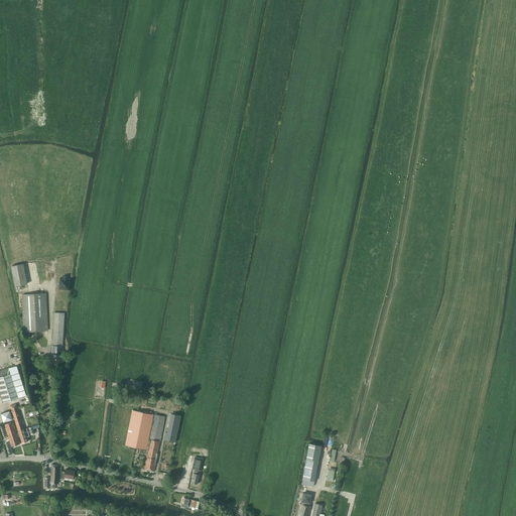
[(27,283),(23,264),(11,266),(15,286),(27,283)]
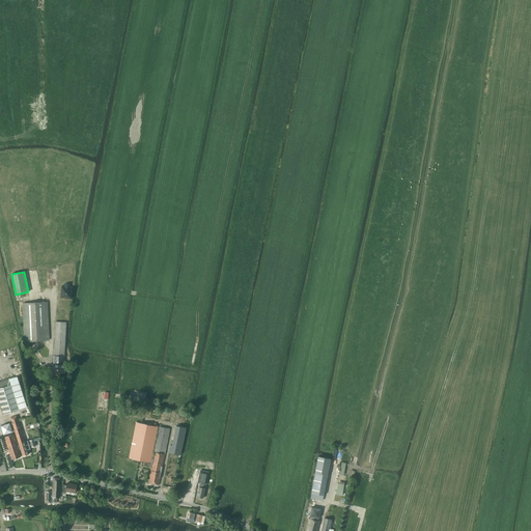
[(61,286),(60,298),(72,299),(73,287),(70,287),(71,284),(64,284),(64,286),(61,286)]
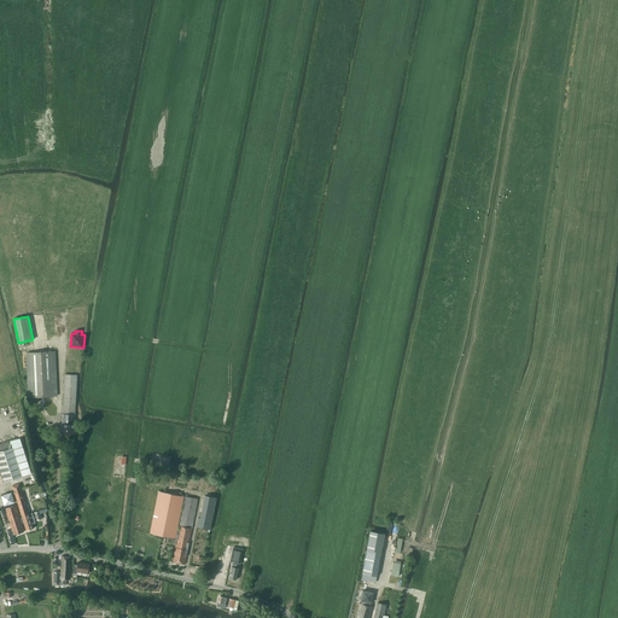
[(27,353),(29,397),(57,396),(54,351),(27,353)]
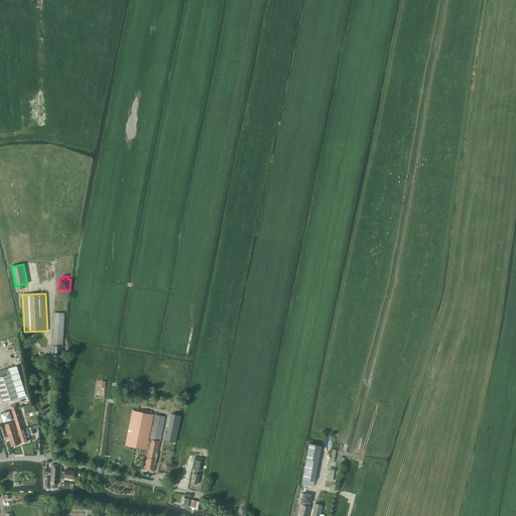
[(50,353),(50,362),(52,364),(57,365),(57,362),(62,362),(63,355),(62,354),(65,327),(65,316),(65,313),(54,312),(52,347),(53,347),(52,354),(51,354),(50,353)]
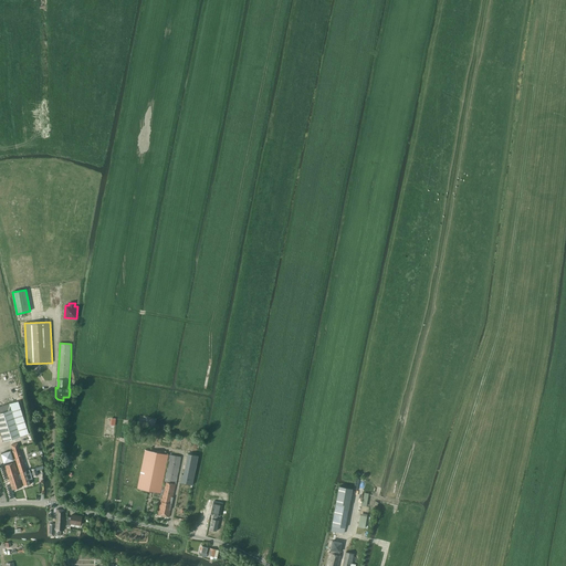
[(27,435),(17,401),(0,406),(0,431),(3,441),(27,435)]
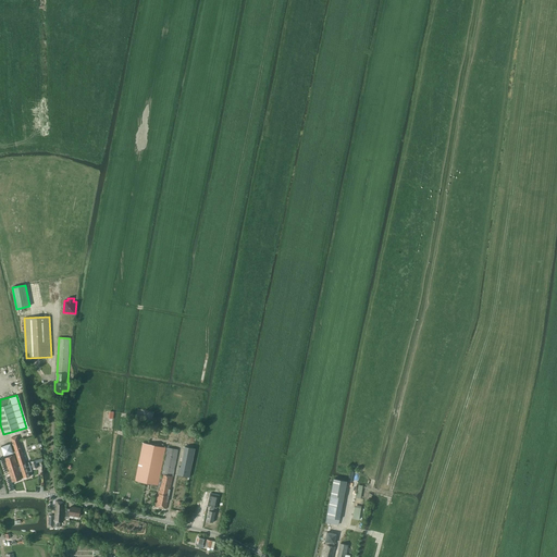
[(20,468),(19,469),(20,472),(22,472),(24,479),(29,477),(28,472),(32,471),(29,462),(26,463),(17,436),(11,438),(20,468)]
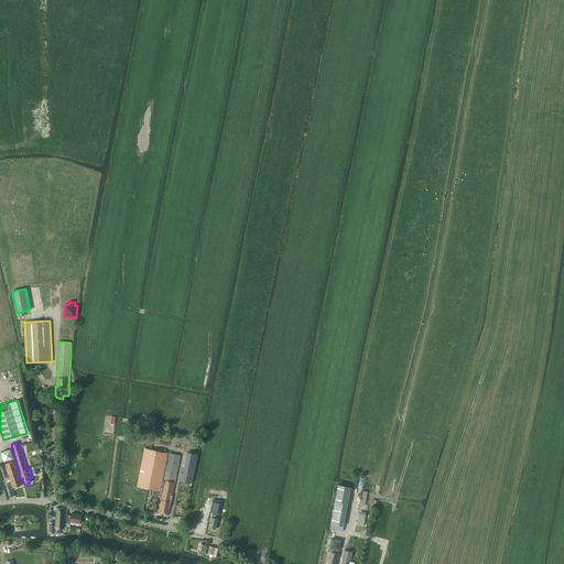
[(158,513),(169,514),(172,499),(181,455),(170,453),(164,480),(165,480),(164,484),(162,484),(167,453),(144,448),(137,487),(162,491),(162,497),(161,497),(158,513)]
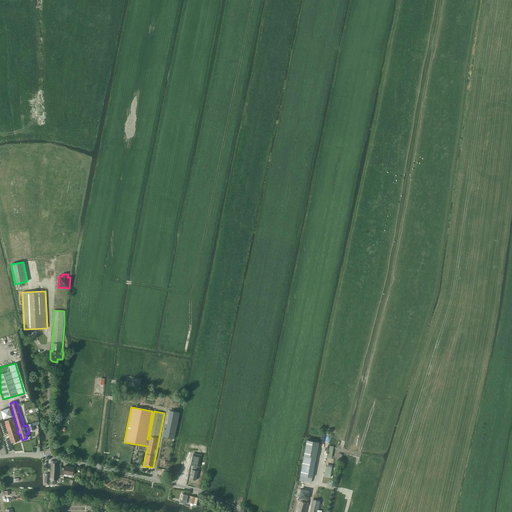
[(165,429),(163,436),(172,438),(173,438),(174,439),(179,412),(178,412),(170,410),(167,423),(166,429),(165,429)]
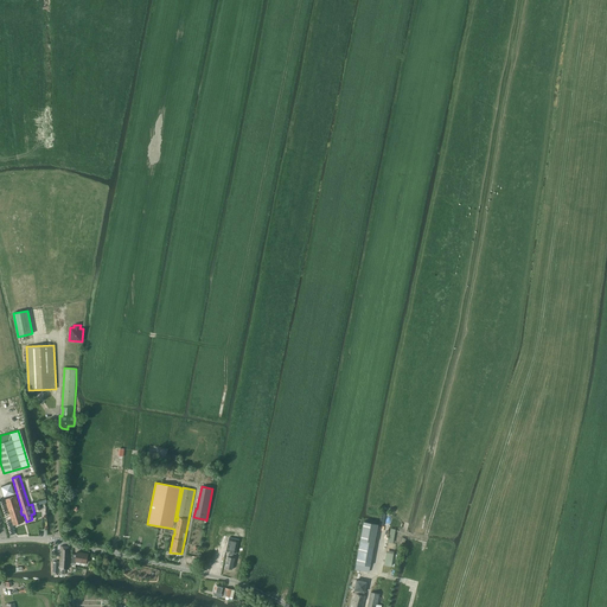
[(21,515),(20,511),(16,496),(5,499),(13,525),(24,523),(21,515)]
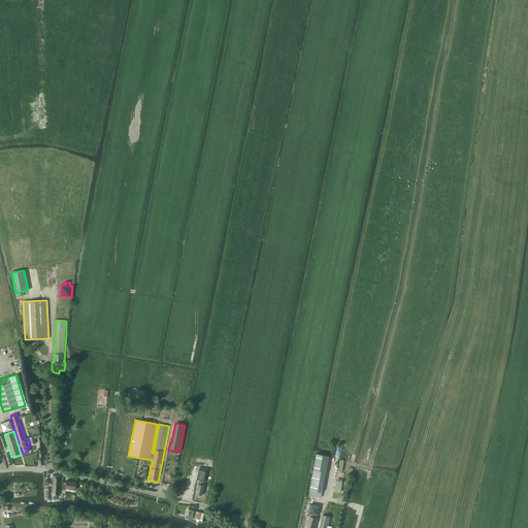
[(329,457),(317,454),(309,490),(322,492),(329,457)]
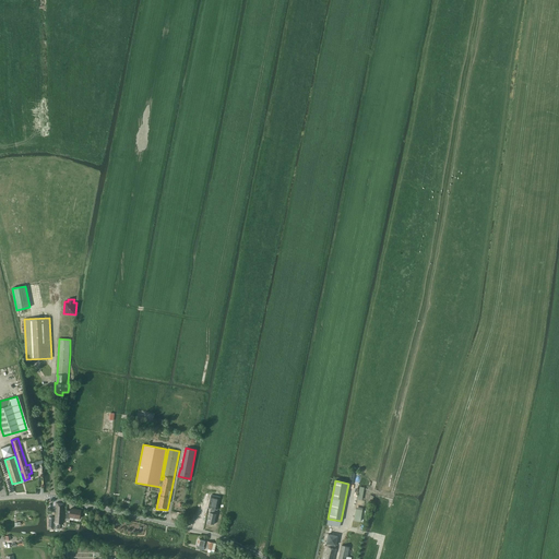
[(211,495),(209,508),(211,508),(211,509),(215,510),(215,509),(217,510),(219,497),(211,495)]
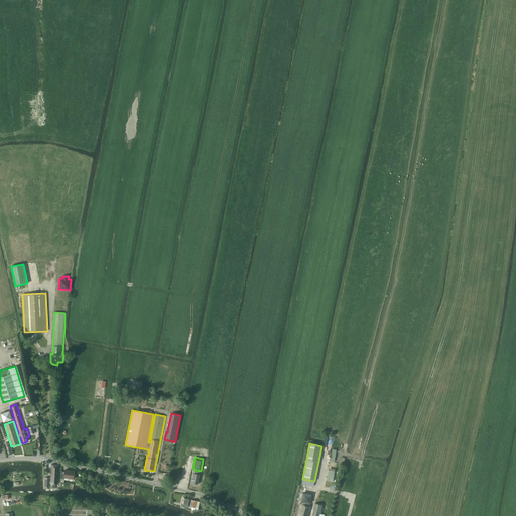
[(50,488),(55,488),(55,484),(57,484),(58,466),(51,464),(50,481),(49,481),(50,478),(45,477),(45,487),(49,488),(49,483),(50,483),(50,488)]
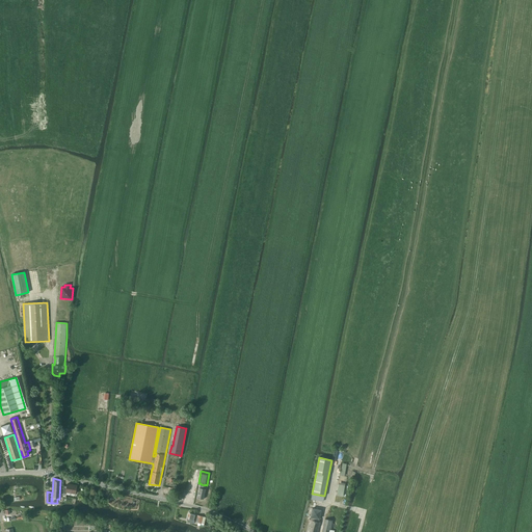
[(63,485),(62,496),(65,497),(67,491),(76,494),(77,485),(68,483),(68,486),(63,485)]
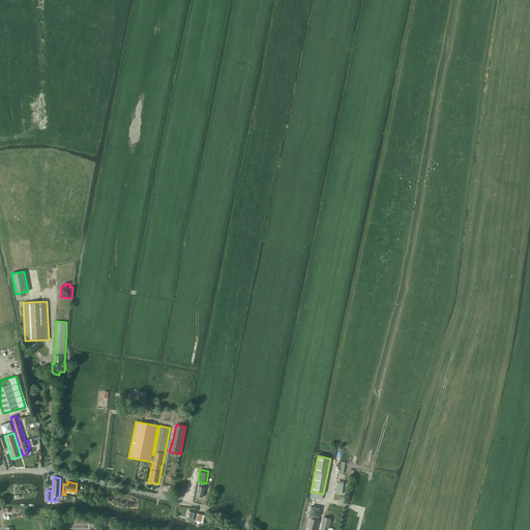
[(186,520),(193,521),(195,512),(188,511),(186,520)]
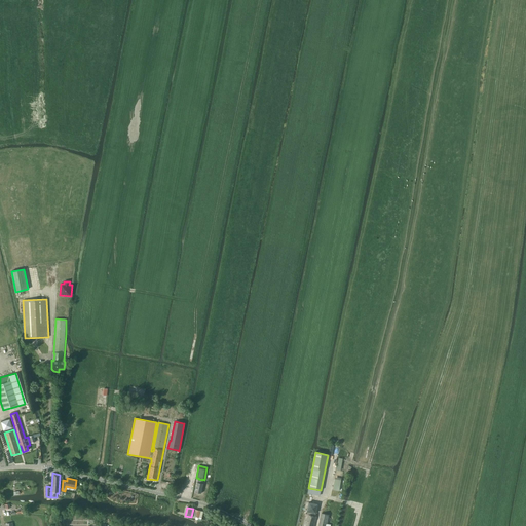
[(330,525),(331,524),(327,523),(329,514),(321,513),(317,525),(330,525)]
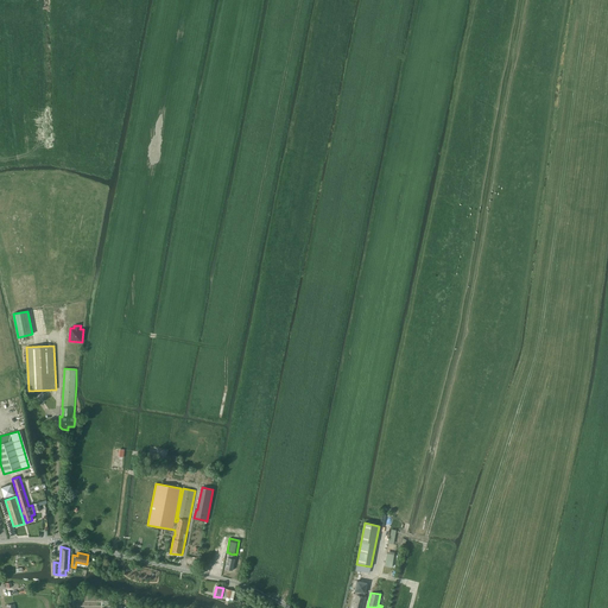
[(362,607),(366,597),(355,594),(352,607),(362,607)]
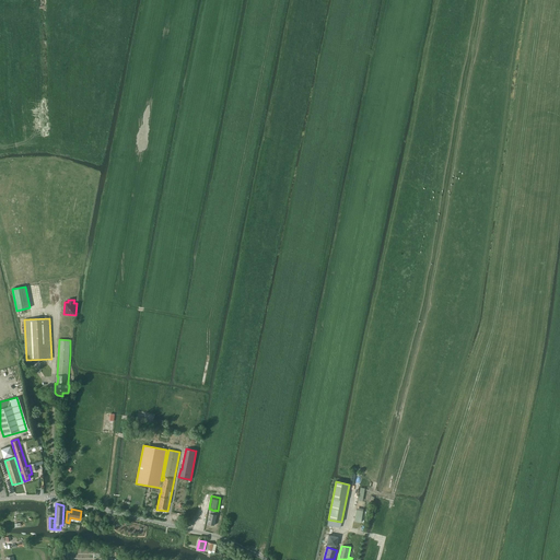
All buildings are outlined.
